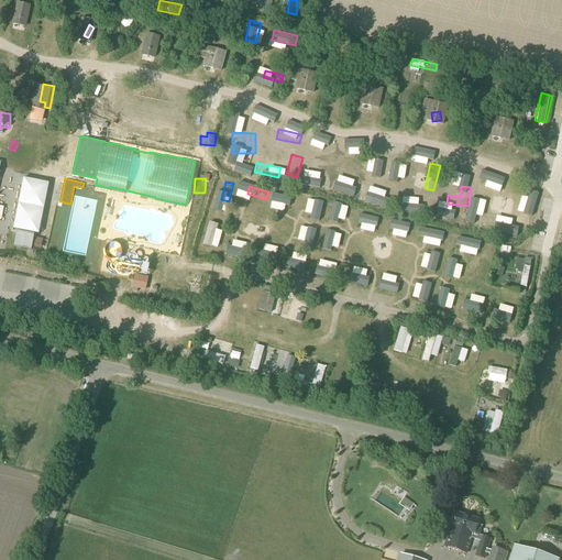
[(294,205),(295,196),(277,191),(275,200),(294,205)]
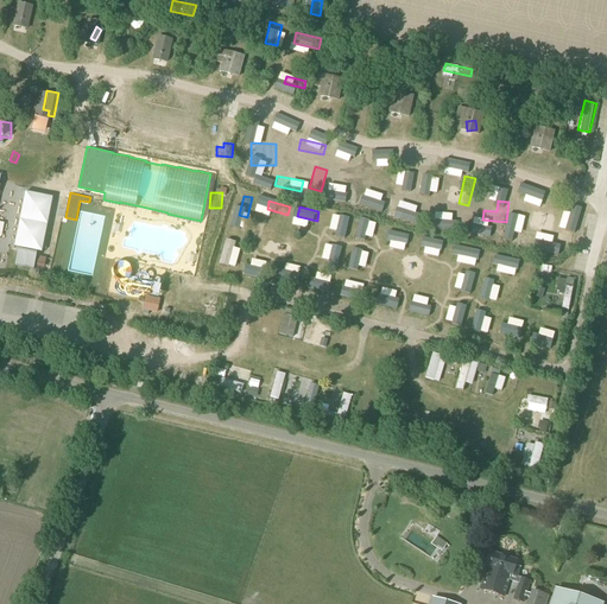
[(552,216),(552,239),(568,239),(568,216),(552,216)]
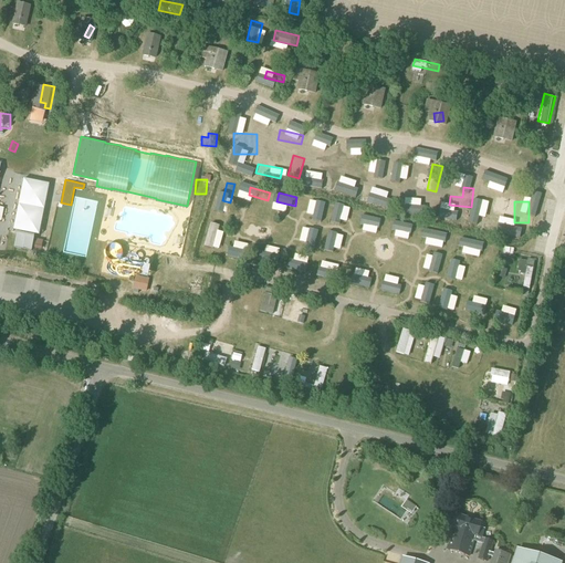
[(310,222),(317,223),(322,205),(314,202),(310,222)]
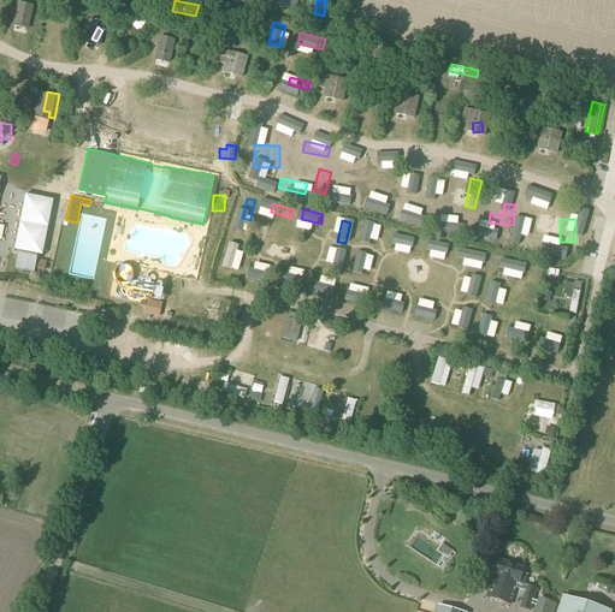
[(249,227),(241,225),(235,248),(243,249),(249,227)]
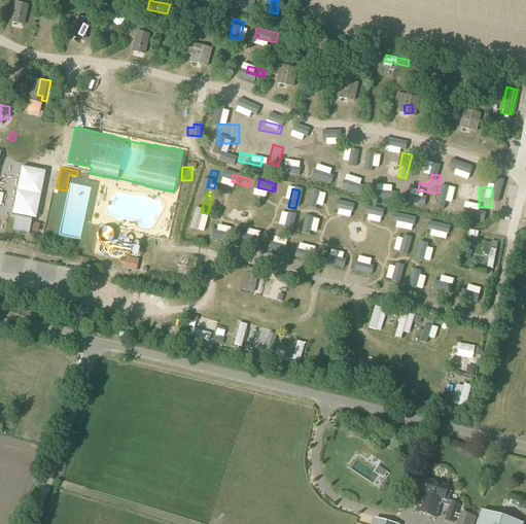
[(311,193),(306,212),(314,214),(318,195),(311,193)]
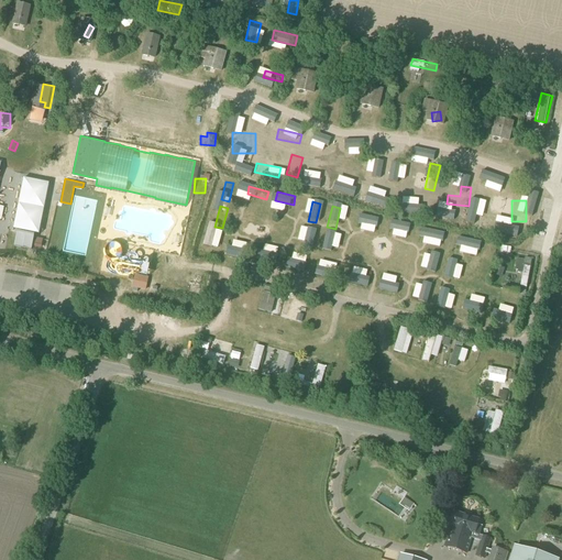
[(349,209),(344,226),(349,227),(354,210),(349,209)]
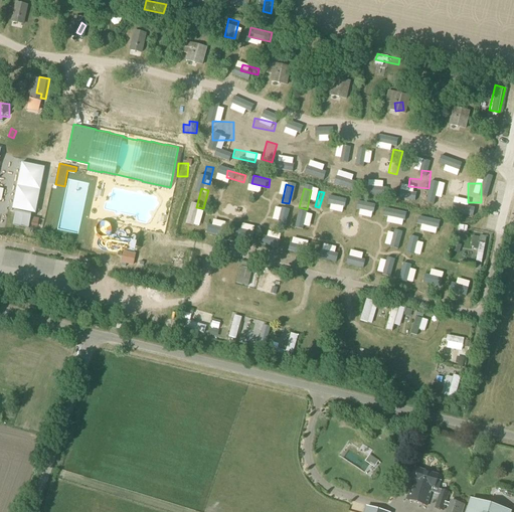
[(348,198),(329,194),(328,201),(346,205),(348,198)]
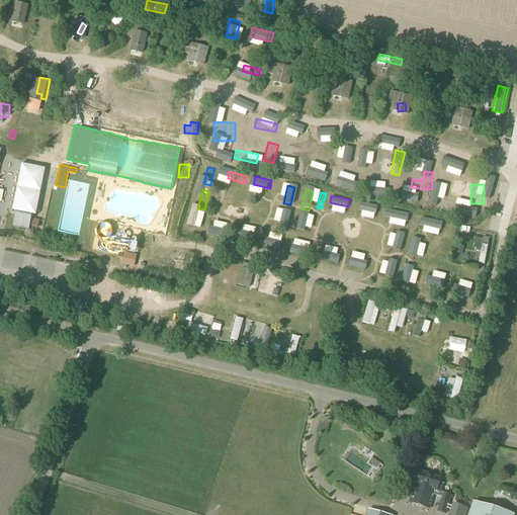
[(137,201),(135,216),(151,219),(153,204),(137,201)]
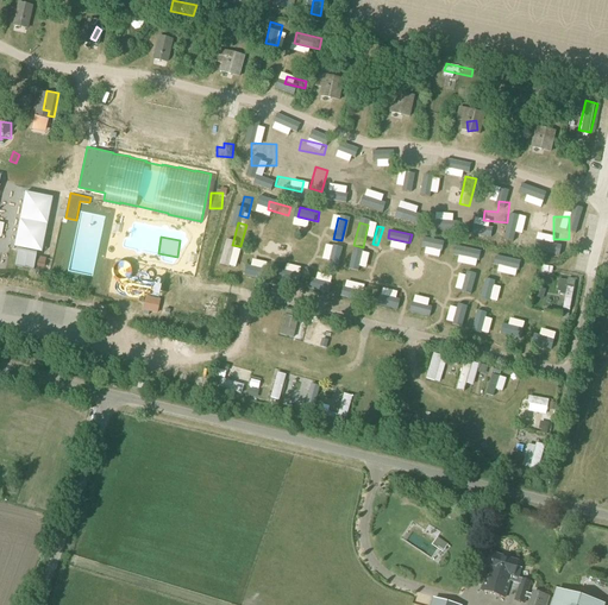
[(445,241),(424,237),(421,246),(443,251),(445,241)]
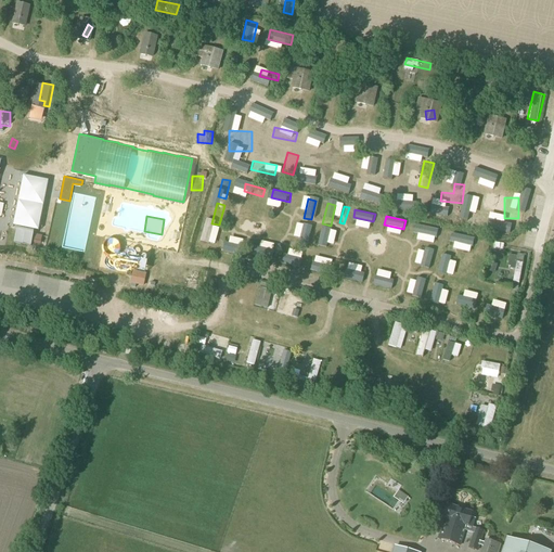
[(172,240),(179,241),(184,219),(178,218),(172,240)]
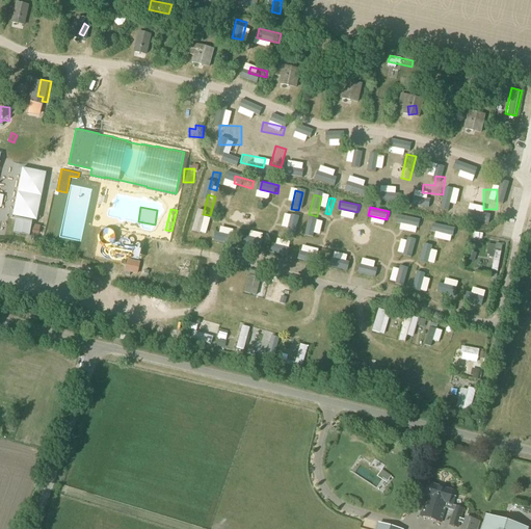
[(291,235),(295,216),(289,214),(285,234),(291,235)]
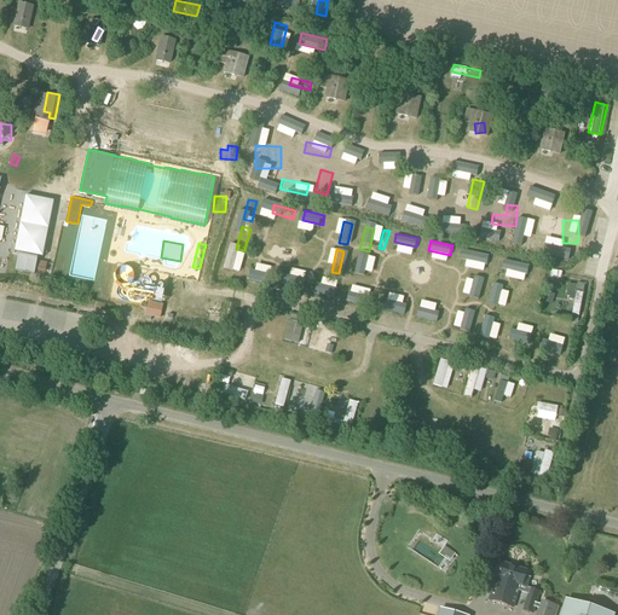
[(489,255),(465,249),(463,256),(487,262),(489,255)]
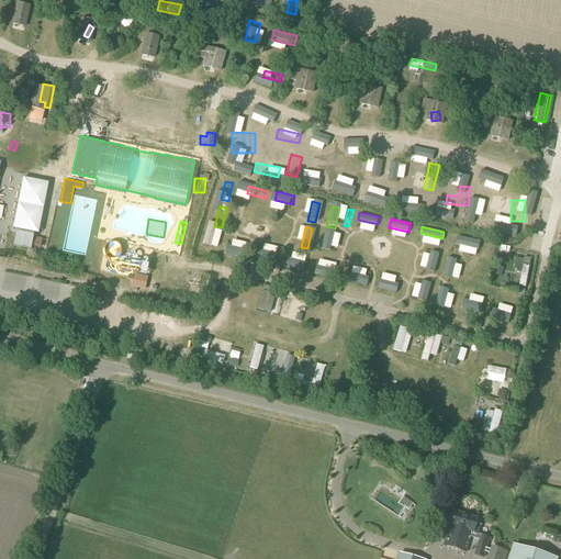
[(186,246),(204,247),(205,239),(197,239),(197,231),(187,230),(186,246)]
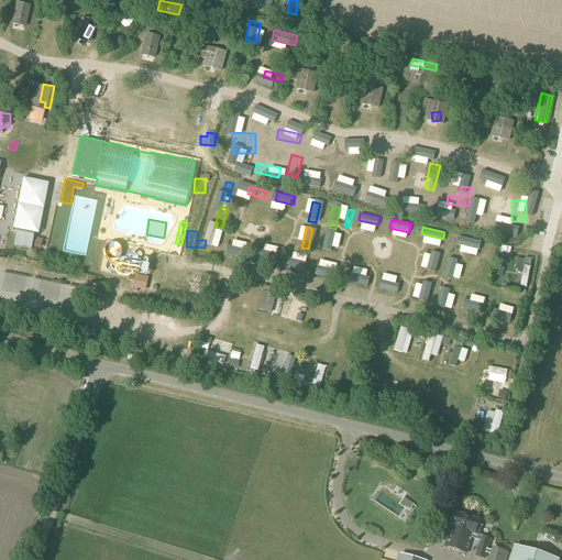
[(333,234),(326,232),(321,251),(329,252),(333,234)]
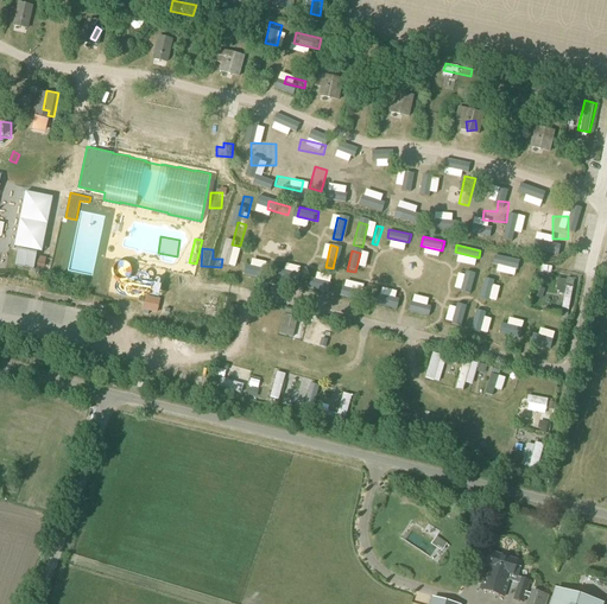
[(520,259),(497,253),(494,262),(519,268),(520,259)]
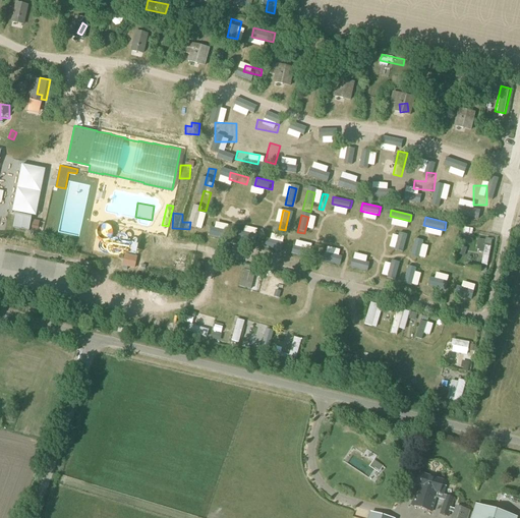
[(200,222),(198,231),(217,235),(219,227),(200,222)]
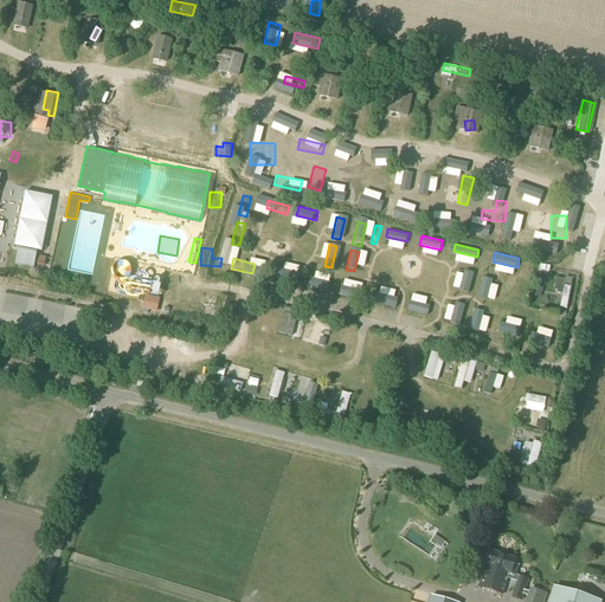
[(265,264),(263,273),(283,278),(285,269),(265,264)]
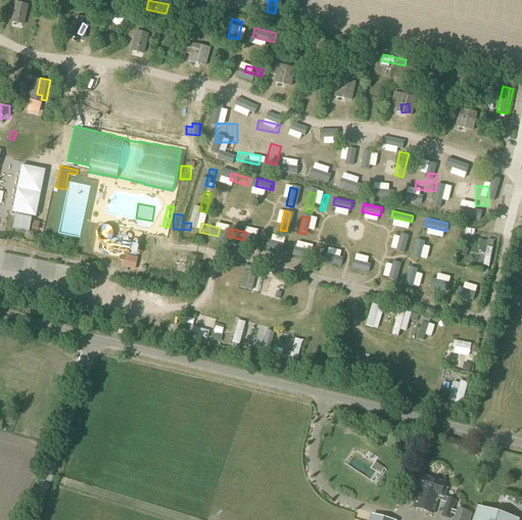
[(405,250),(409,233),(402,231),(398,249),(405,250)]
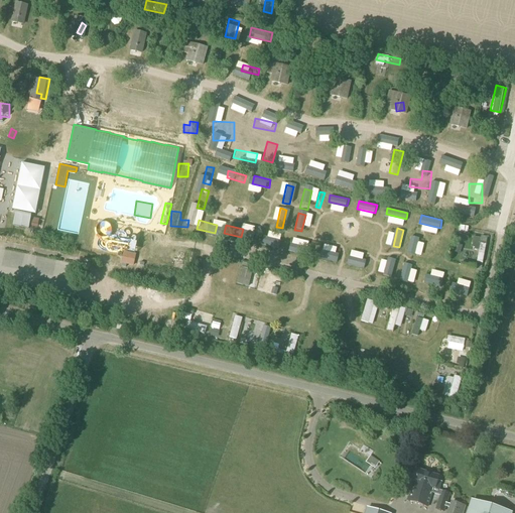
[(249,230),(247,238),(264,242),(266,235),(249,230)]
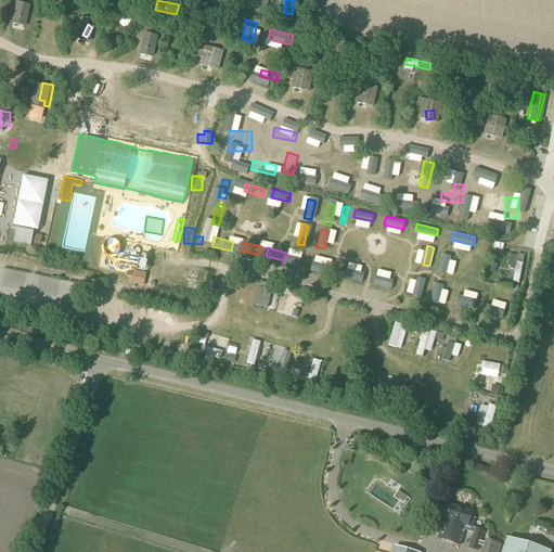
[(442,249),(438,267),(446,269),(450,251),(442,249)]
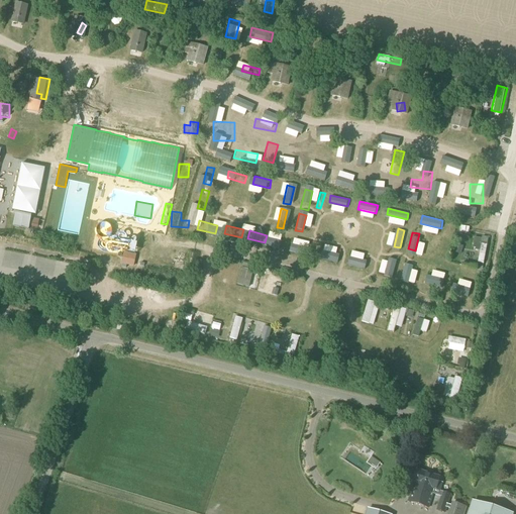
[(292,249),(310,253),(312,247),(294,243),(292,249)]
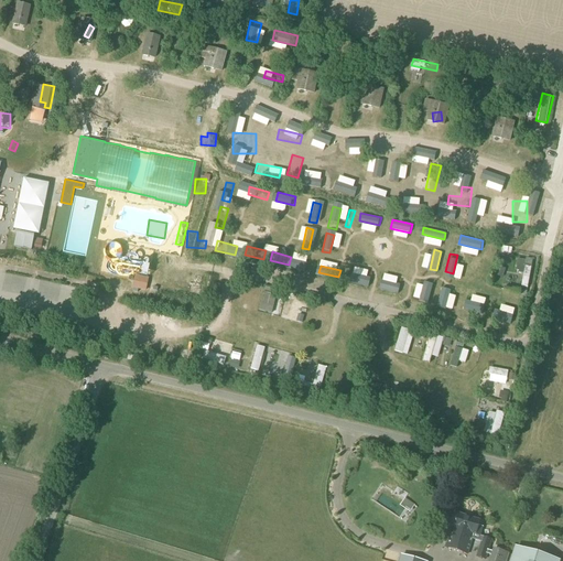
[(164,289),(173,289),(173,271),(160,271),(160,280),(164,280),(164,289)]
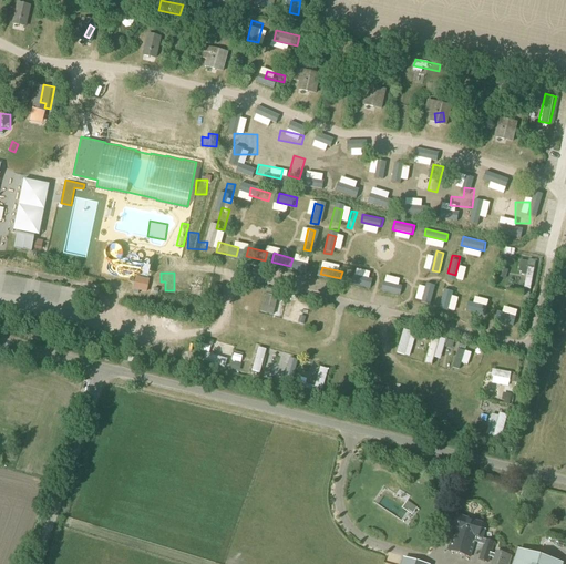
[(353,282),(371,286),(373,278),(354,274),(353,282)]
